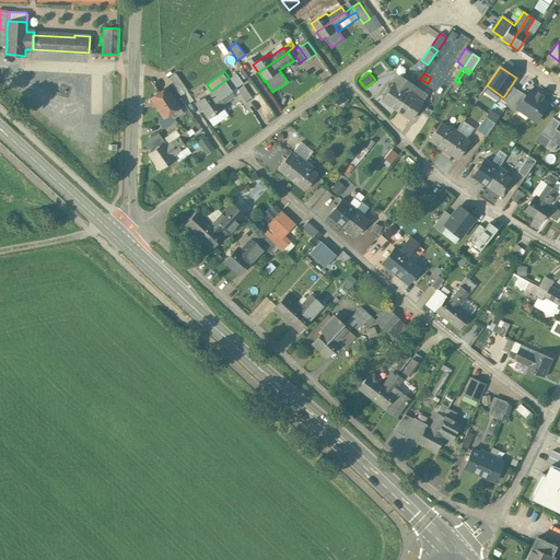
[(187,91),(175,74),(168,79),(179,96),(187,91)]
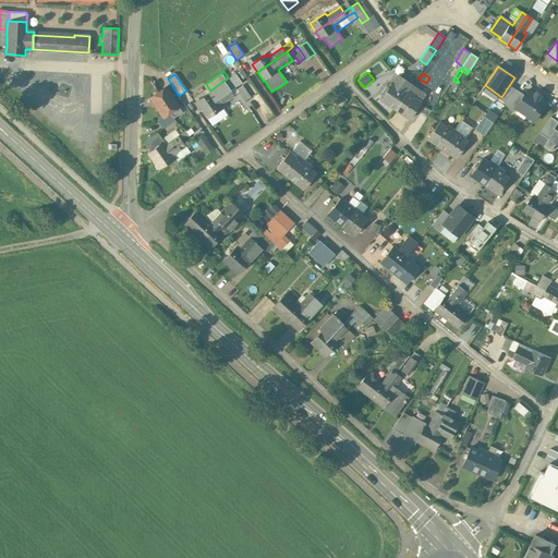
[(235,75),(225,83),(226,85),(227,85),(230,91),(241,83),(235,75)]
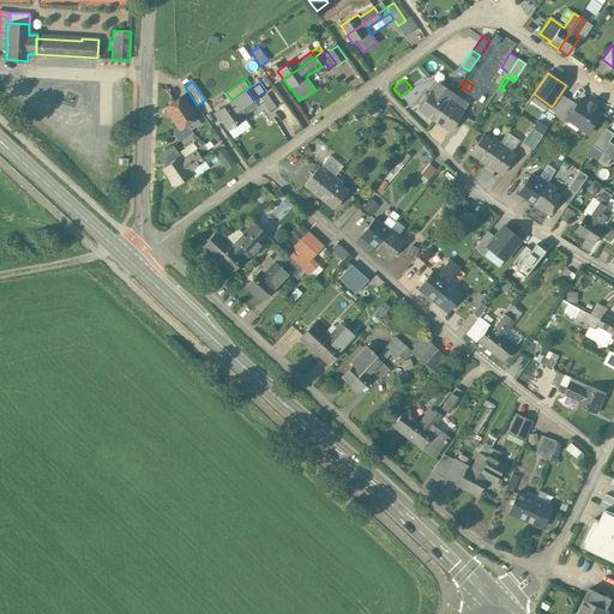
[(438,83),(432,91),(420,109),(435,120),(447,102),(453,94),(438,83)]
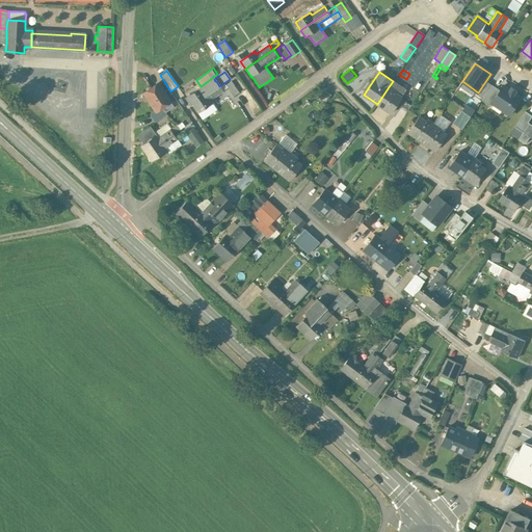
[(202,88),(187,99),(192,106),(219,86),(216,81),(215,81),(204,90),(202,88)]
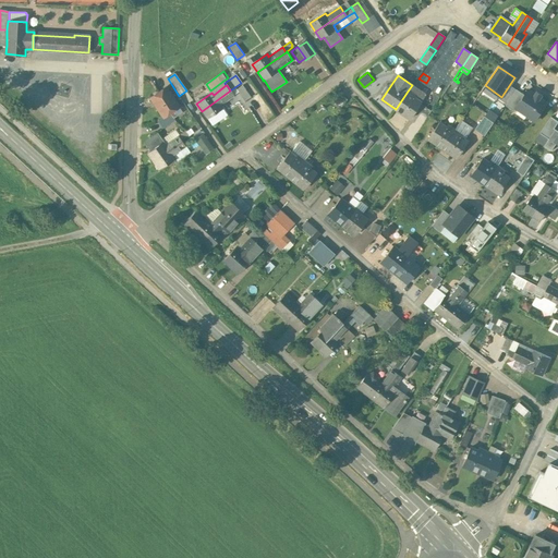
[(242,85),(237,89),(245,102),(251,98),(242,85)]
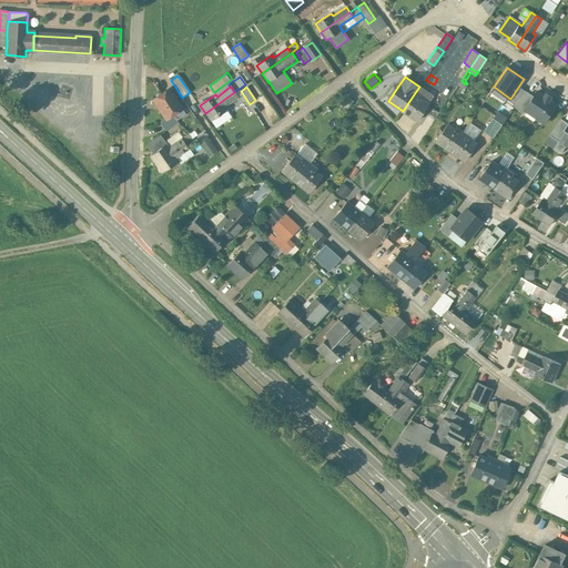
[(434,95),(419,87),(414,94),(428,104),(434,95)]
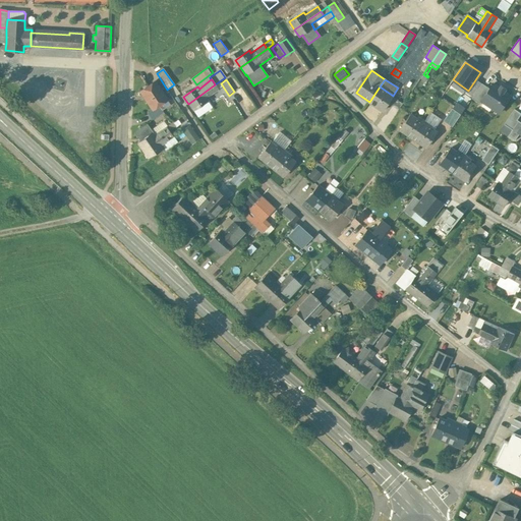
[(167,100),(155,82),(140,92),(153,109),(159,105),(167,100)]
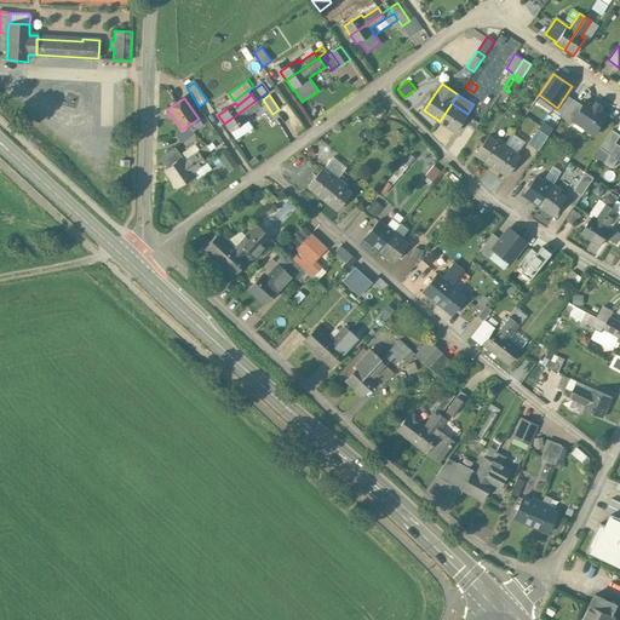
[(583,105),(573,99),(561,118),(570,125),(573,121),(573,120),(583,105)]
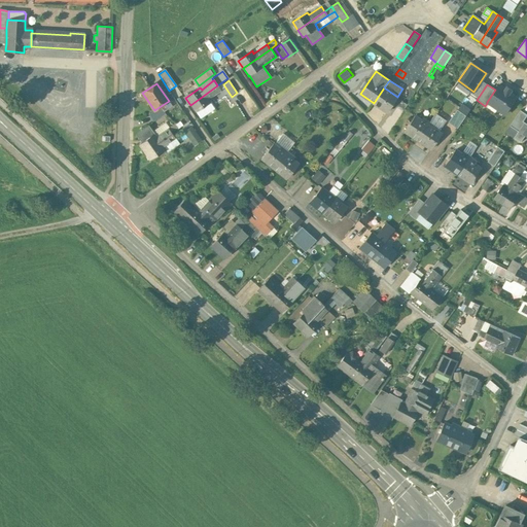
[(217,85),(190,105),(196,112),(210,102),(208,100),(221,91),(217,85)]
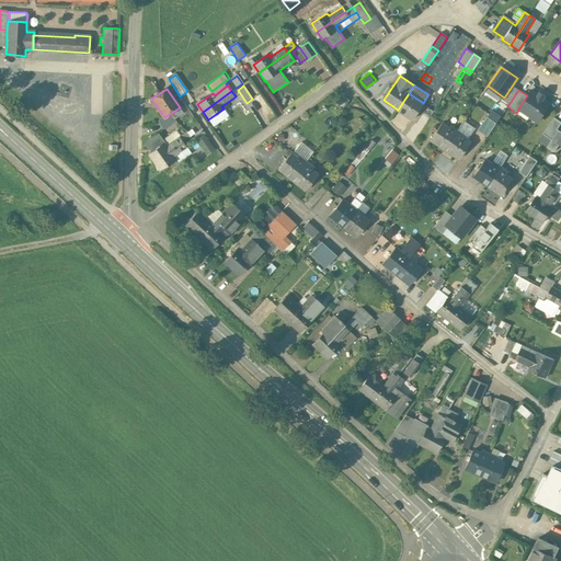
[(527,95),(518,109),(518,110),(538,122),(550,104),(542,100),(546,96),(539,92),(537,95),(530,91),(527,95)]
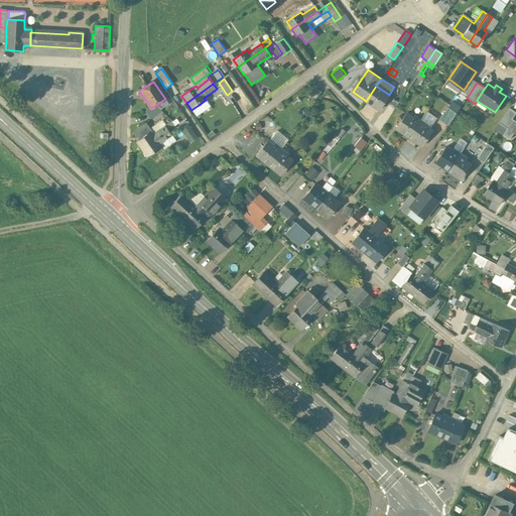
[(389,95),(376,86),(366,101),(379,110),(389,95)]
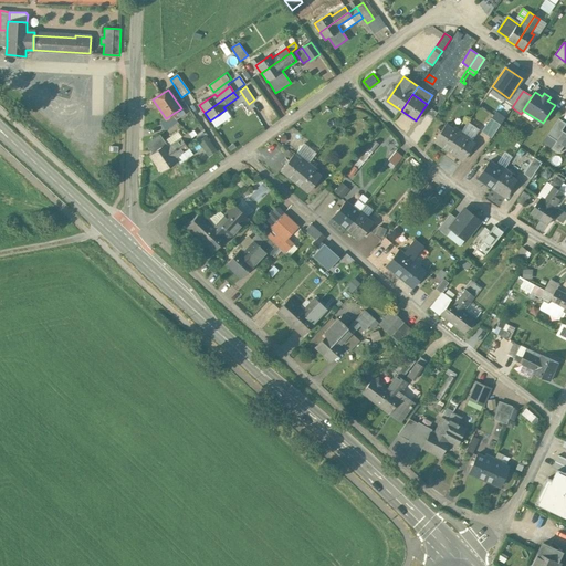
[(353,101),(346,96),(339,105),(345,111),(353,101)]
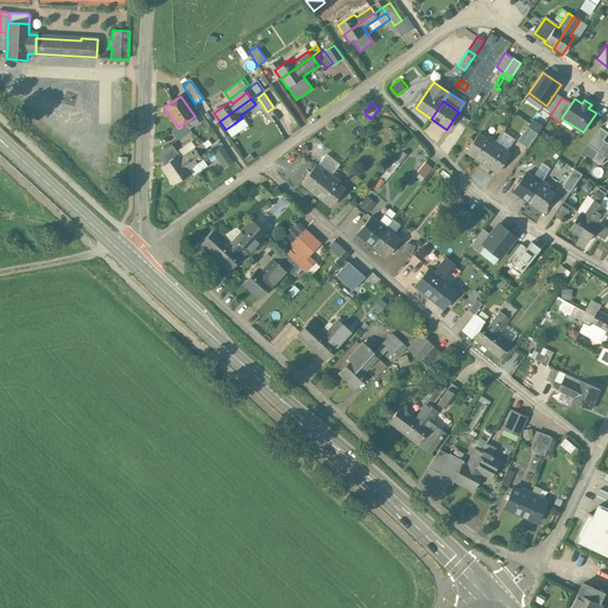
[(185,122),(178,127),(171,132),(177,140),(191,131),(185,122)]
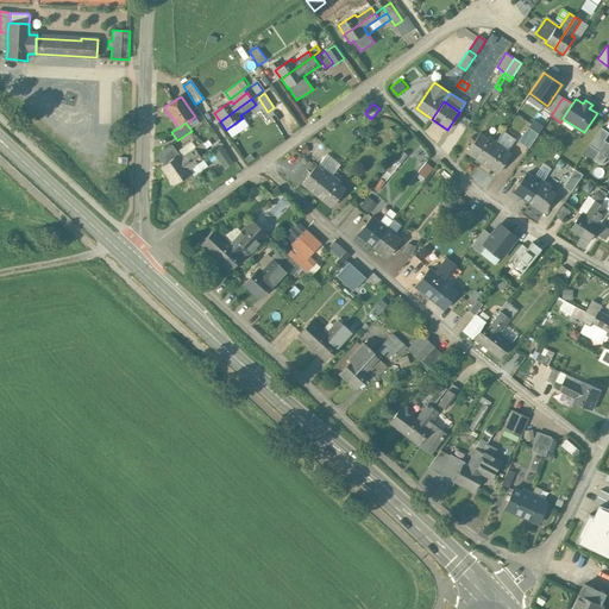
[(528,127),(519,142),(528,148),(538,135),(528,127)]
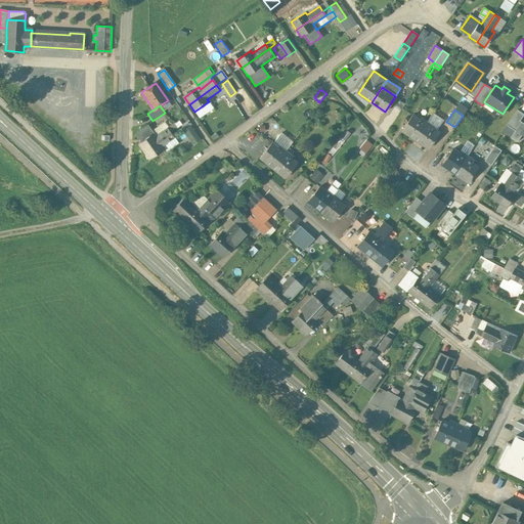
[(523,114),(518,110),(508,125),(516,131),(522,122),(521,121),(523,116),(523,114)]
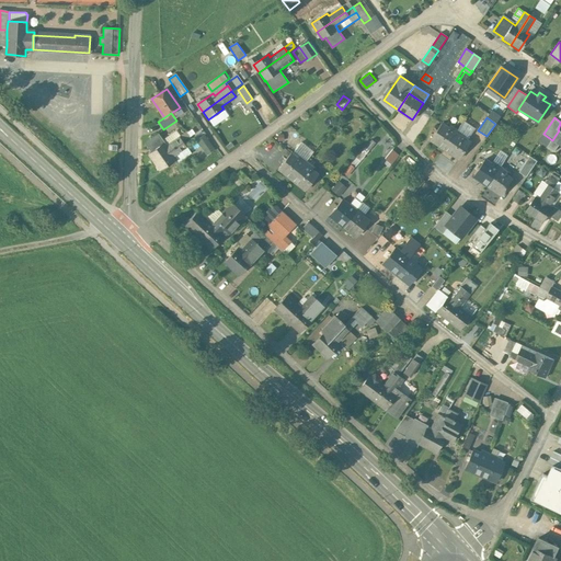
[(456,133),(442,123),(430,139),(444,149),(456,133)]
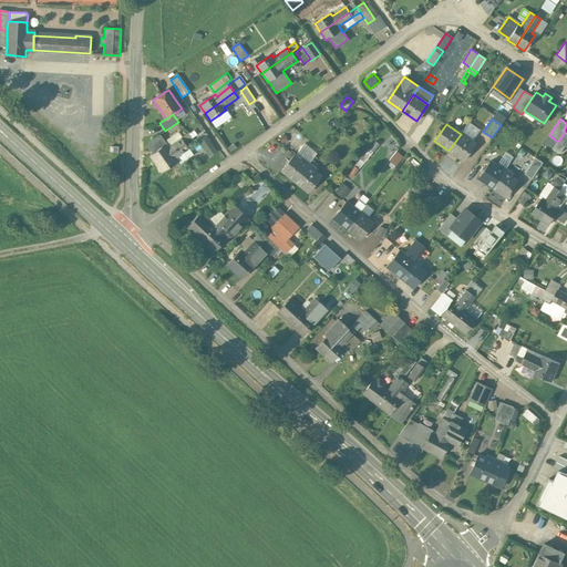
[(558,142),(554,148),(560,153),(566,144),(565,144),(565,143),(566,140),(566,133),(565,132),(558,142)]
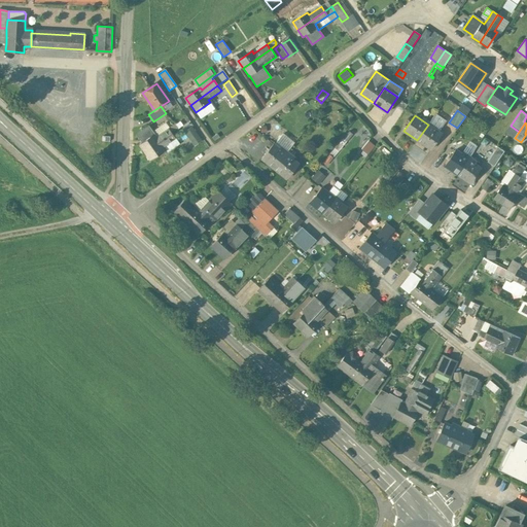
[(175,124),(169,129),(172,133),(178,129),(175,124)]
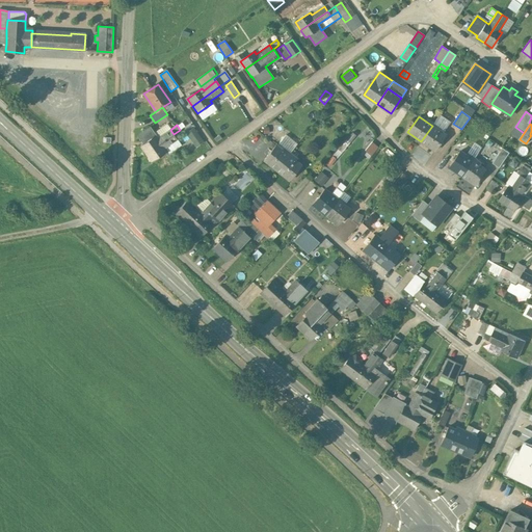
[(196,147),(205,141),(194,126),(186,131),(196,147)]
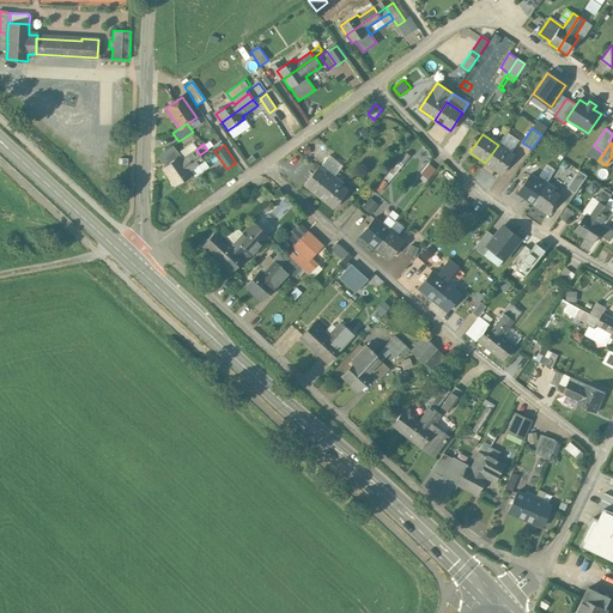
[(514,156),(498,145),(485,163),(501,174),(514,156)]
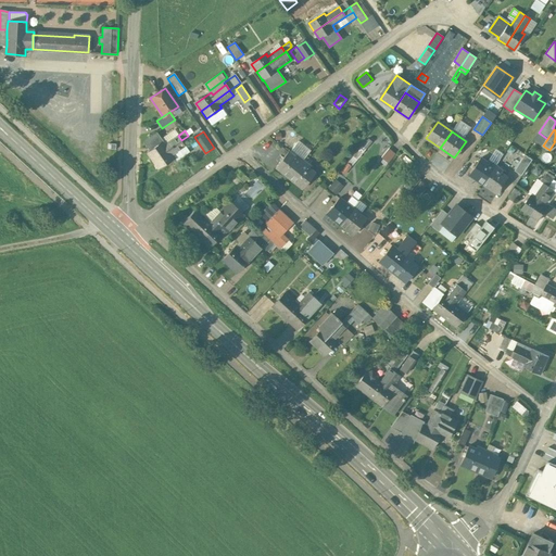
[(156,134),(146,142),(151,150),(148,152),(153,161),(181,140),(178,136),(164,144),(156,134)]
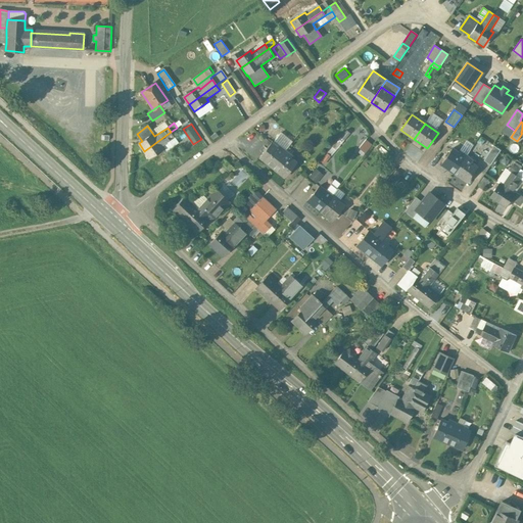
[(171,132),(144,151),(149,158),(162,149),(160,146),(175,137),(171,132)]
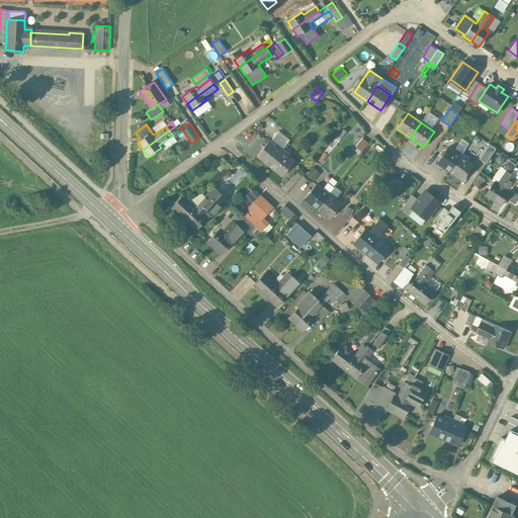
[(278,132),(269,143),(268,142),(257,156),(269,166),(280,152),(280,151),(289,141),(278,132)]
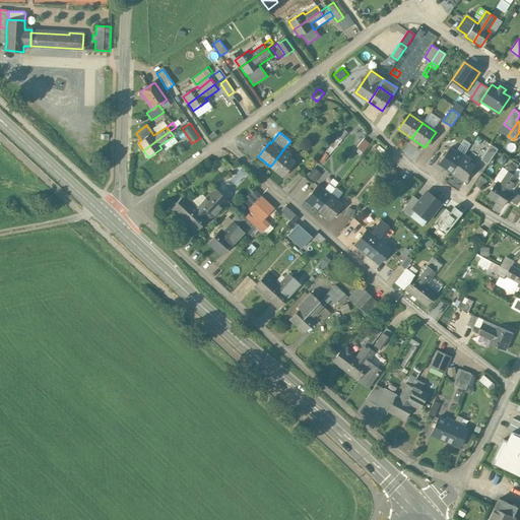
[(366,140),(359,148),(363,151),(370,143),(366,140)]
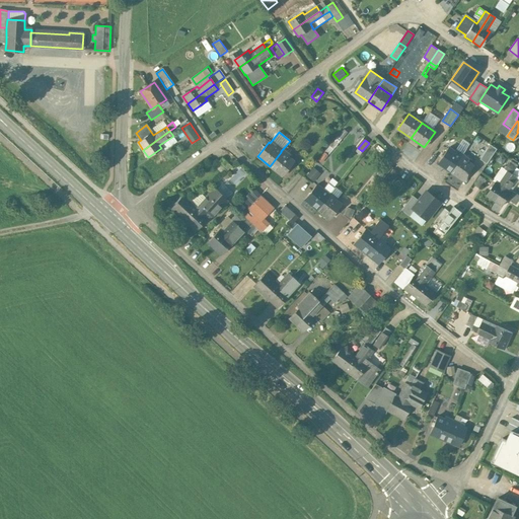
[(491,144),(480,159),(487,164),(498,149),(491,144)]
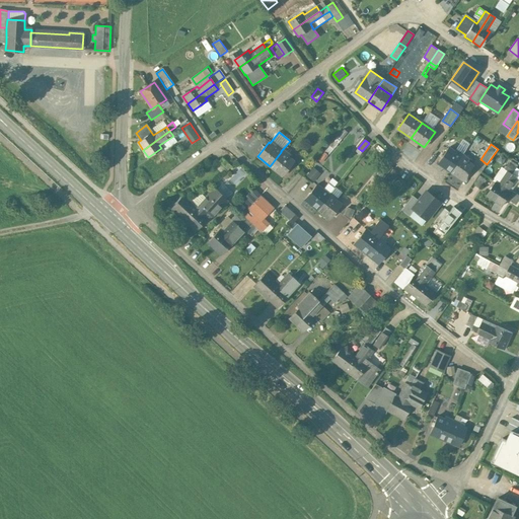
[(461,156),(448,148),(438,163),(451,172),(461,156)]
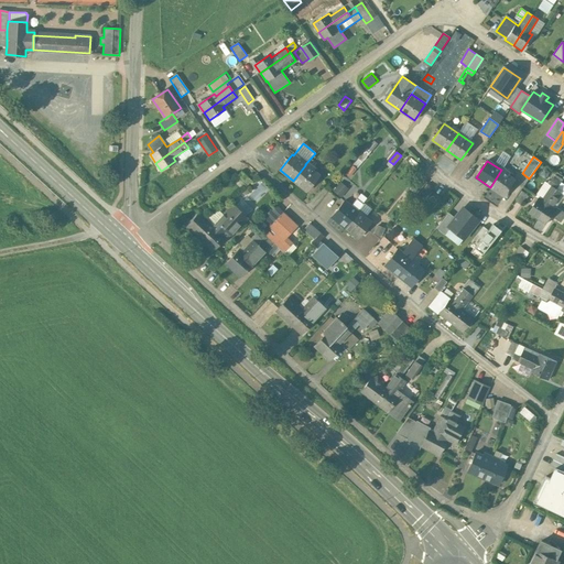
[(305,165),(293,181),(306,192),(320,175),(305,165)]
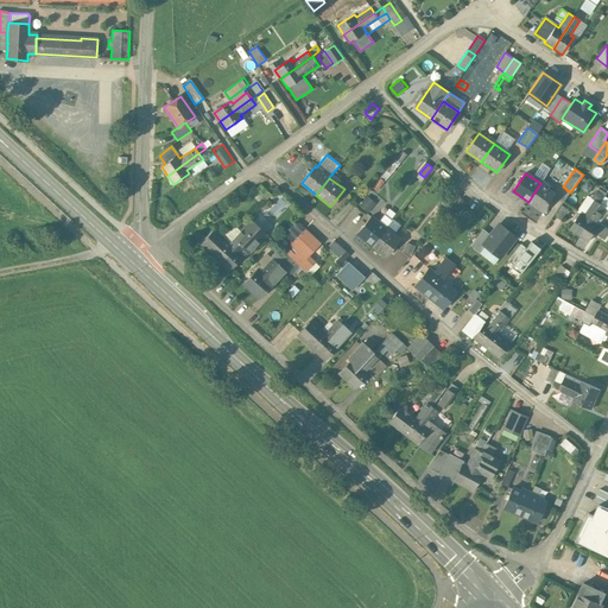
[(556,194),(540,183),(529,202),(544,211),(556,194)]
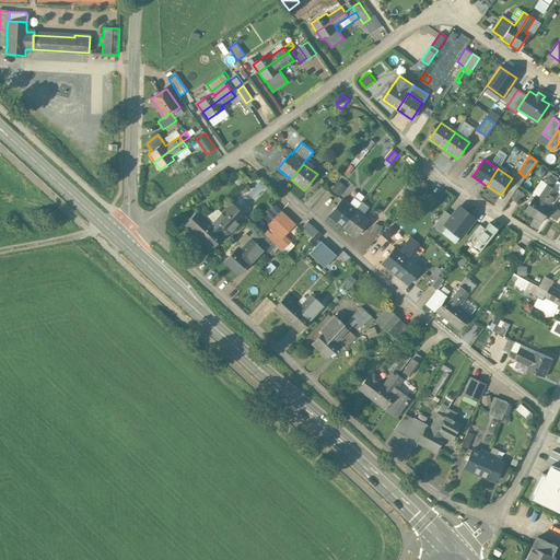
[(251,179),(241,170),(235,176),(245,185),(251,179)]
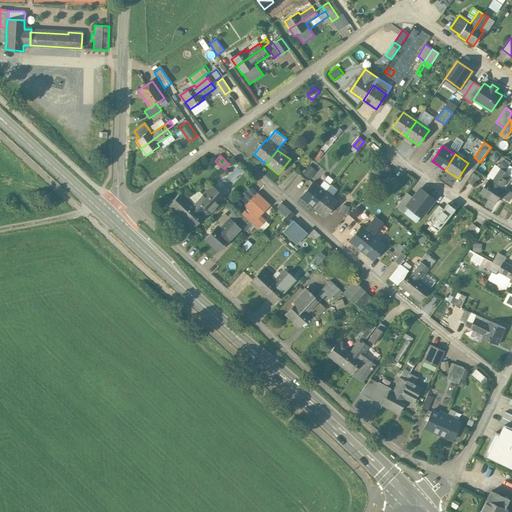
[(387,165),(381,161),(372,172),(378,176),(387,165)]
